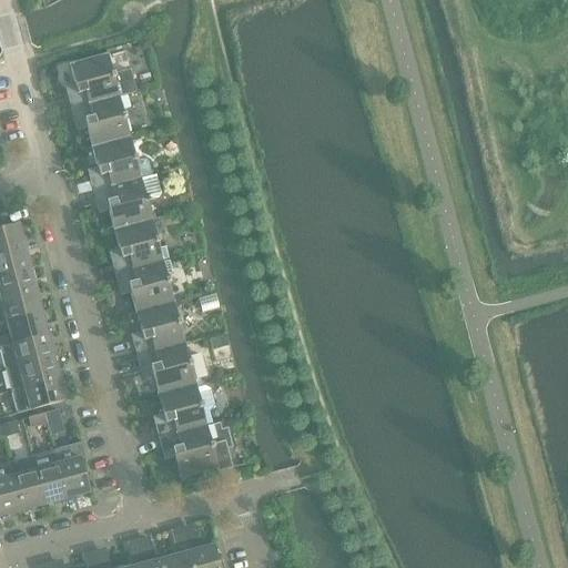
[(79,94),(82,107),(125,95),(125,94),(137,92),(131,70),(113,74),(109,56),(71,66),(75,85),(66,88),(68,98),(79,94)]
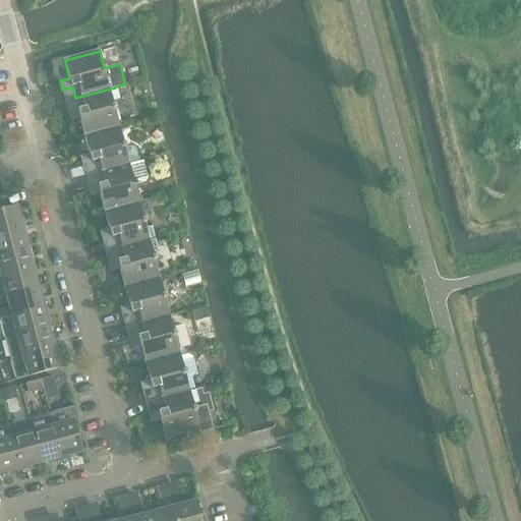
[(118,100),(115,88),(75,98),(78,110),(68,112),(70,121),(80,118),(84,136),(119,127),(113,101),(118,100)]
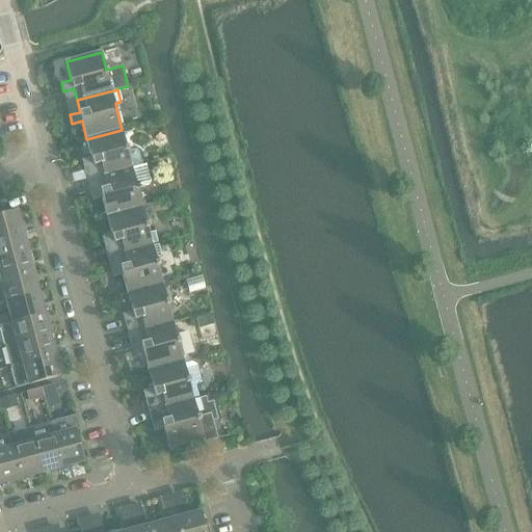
[(91,157),(82,160),(84,168),(94,165),(97,178),(132,168),(142,165),(138,152),(134,150),(128,152),(122,130),(86,139),(91,157)]
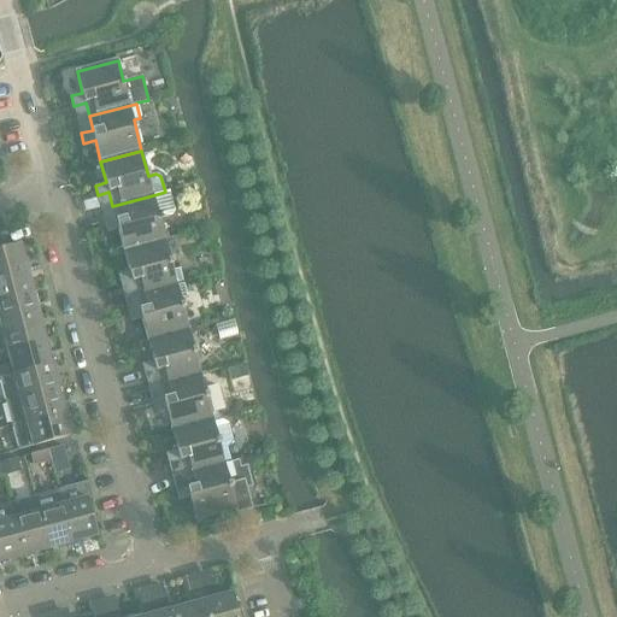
[(180,159),(184,166),(191,162),(186,156),(180,159)]
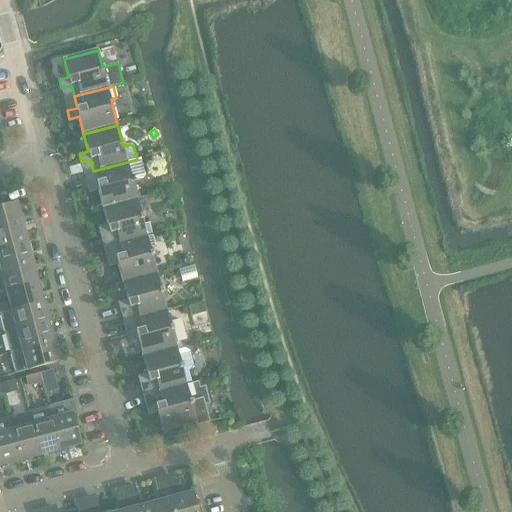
[(98,190),(103,208),(137,199),(133,182),(143,179),(145,175),(140,159),(127,162),(93,171),(96,182),(87,185),(89,193),(98,190)]
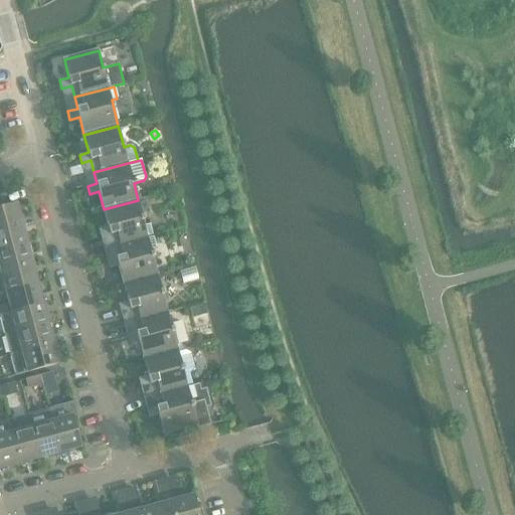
[(145,225),(138,200),(104,209),(109,226),(99,229),(102,237),(111,235),(114,246),(153,236),(150,224),(145,225)]
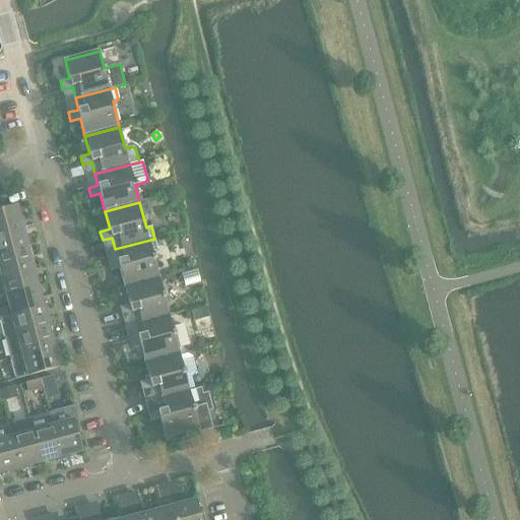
[(0,204),(0,233),(24,226),(22,221),(21,222),(17,206),(1,210),(0,204)]
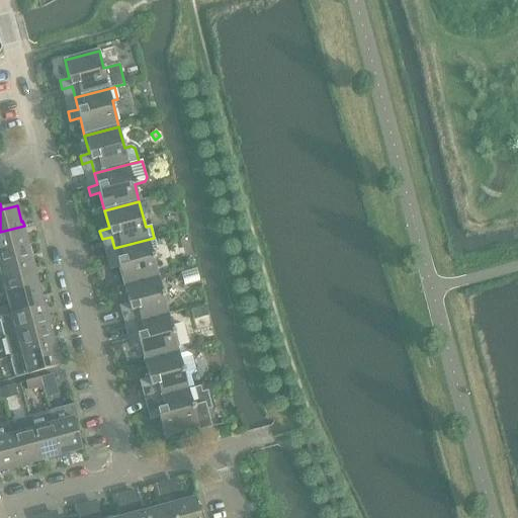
[(25,230),(24,226),(0,232),(0,253),(27,246),(23,231),(25,230)]
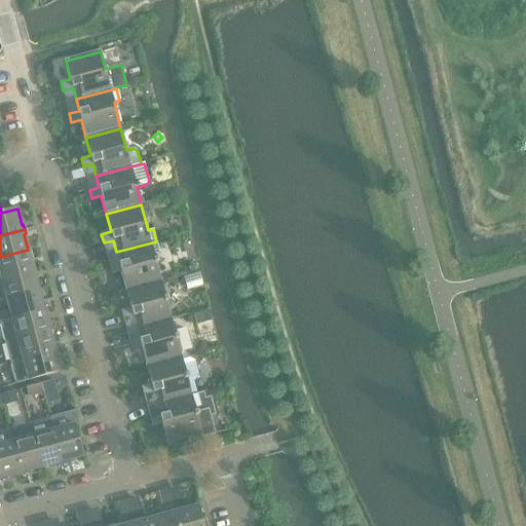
[(160,254),(156,241),(116,252),(119,263),(110,266),(112,274),(121,272),(126,290),(166,279),(165,275),(159,274),(154,255),(160,254)]
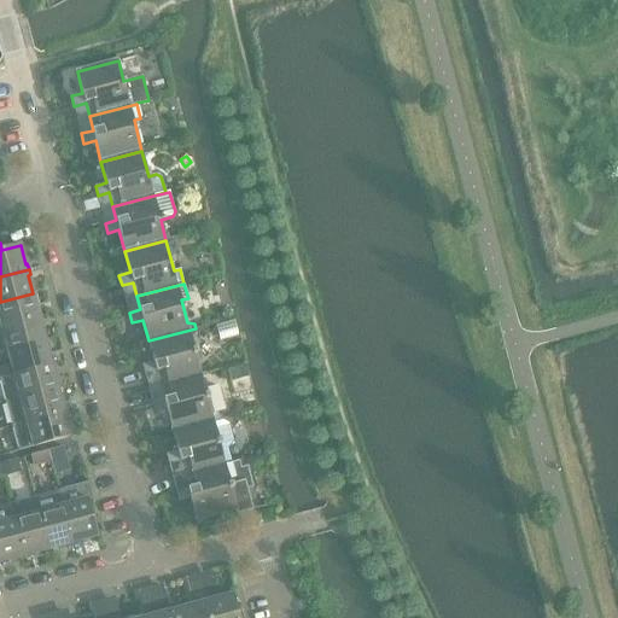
[(38,312),(33,293),(0,302),(0,327),(41,316),(40,312),(38,312)]
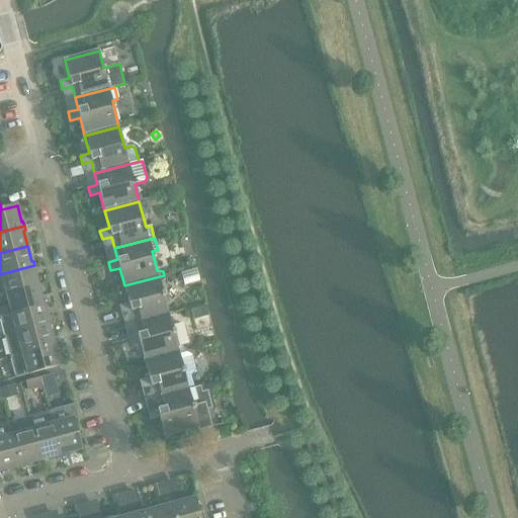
[(0,296),(6,294),(38,285),(34,270),(35,270),(34,265),(0,274),(0,296)]
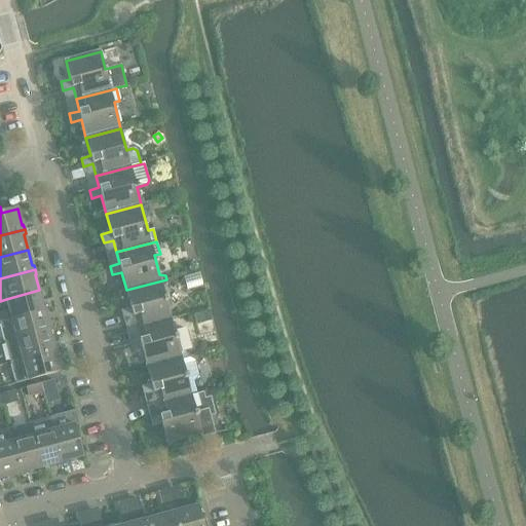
[(134,316),(137,328),(172,318),(162,287),(167,282),(166,279),(126,290),(130,308),(121,310),(123,318),(134,316)]
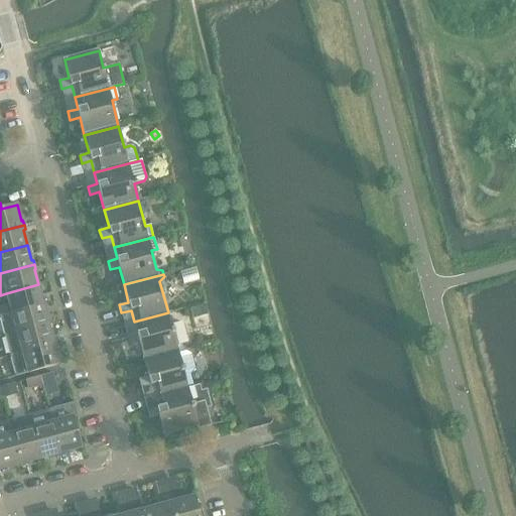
[(0,306),(0,315),(45,304),(43,299),(42,299),(38,284),(6,293),(9,304),(0,306)]
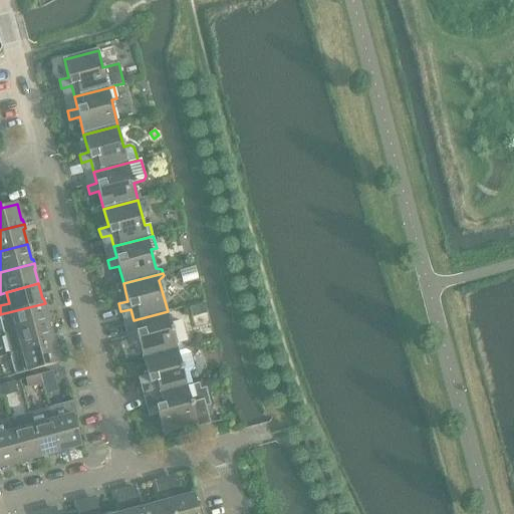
[(46,307),(45,303),(0,314),(0,317),(5,334),(48,323),(44,308),(46,307)]
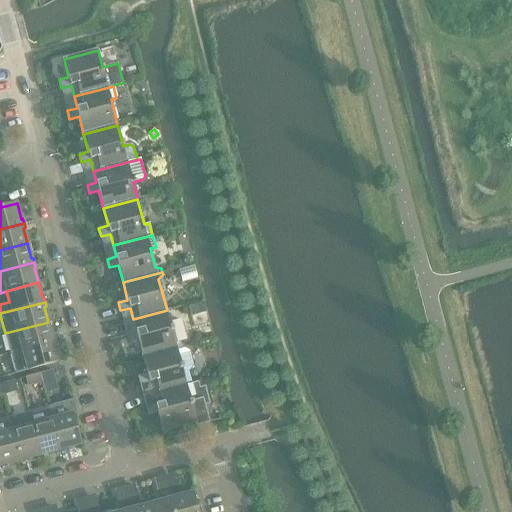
[(138,339),(142,356),(181,346),(180,342),(183,341),(186,336),(182,322),(177,319),(170,321),(167,310),(133,319),(136,331),(126,333),(128,341),(138,339)]
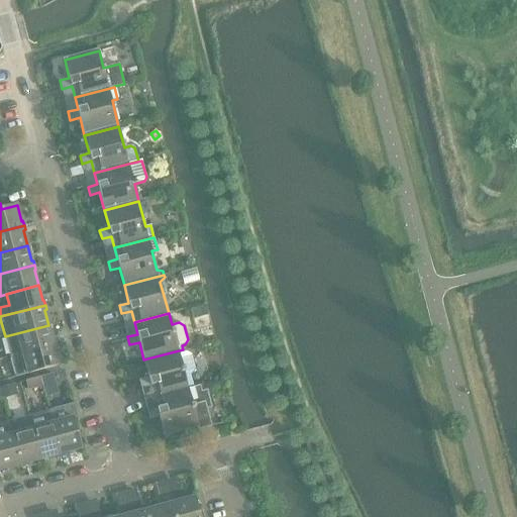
[(53,340),(48,325),(5,336),(10,356),(56,344),(55,339),(53,340)]
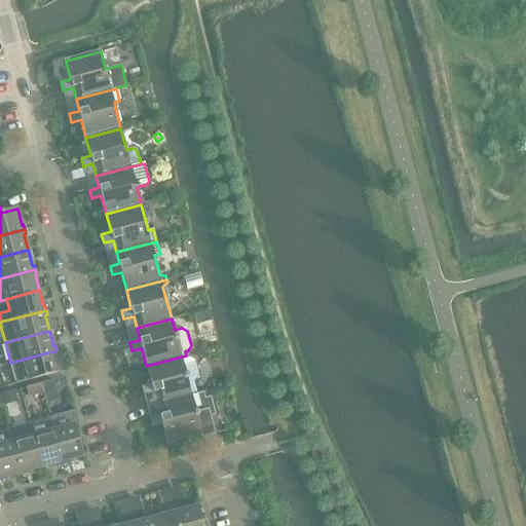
[(58,355),(57,350),(10,363),(15,384),(61,372),(57,355),(58,355)]
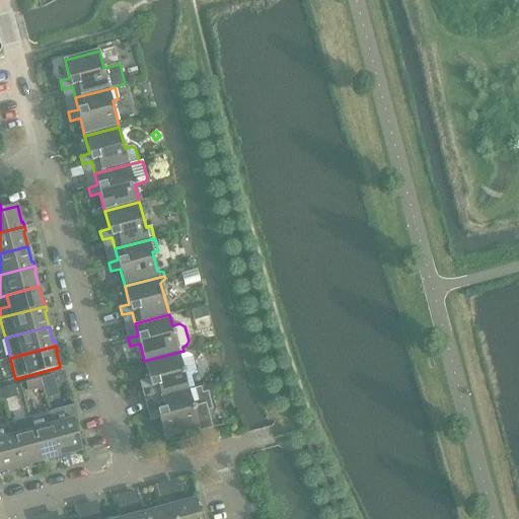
[(151,387),(154,399),(195,388),(192,376),(196,370),(192,356),(187,353),(184,354),(183,351),(144,361),(149,379),(140,381),(142,390),(151,387)]
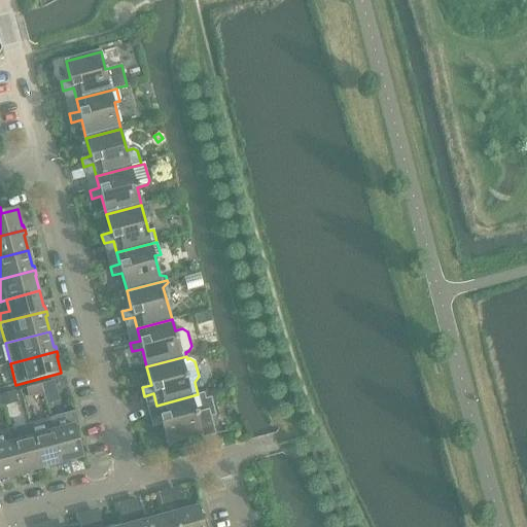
[(53,381),(40,384),(43,393),(43,395),(44,394),(45,399),(57,396),(53,381)]
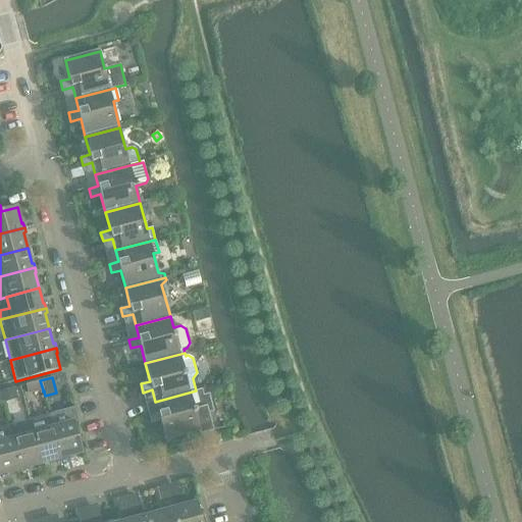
[(28,395),(43,389),(40,380),(25,384),(28,395)]
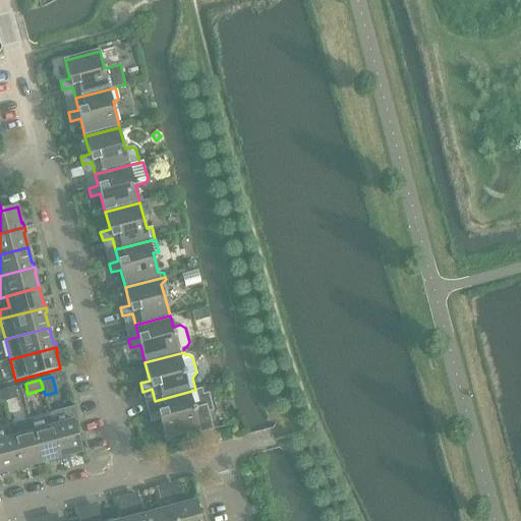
[(14,387),(0,390),(0,391),(3,402),(17,398),(14,387)]
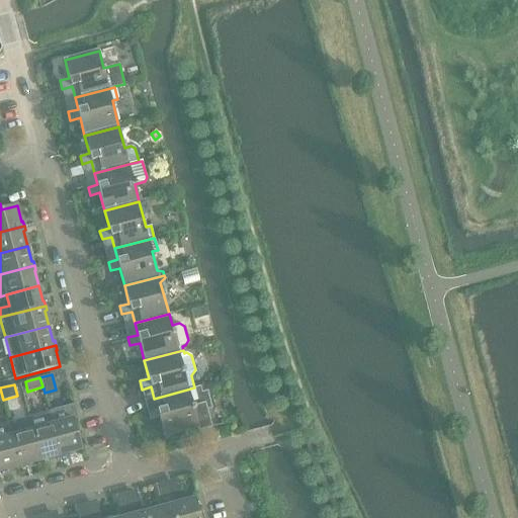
[(164,436),(197,428),(198,431),(206,429),(206,430),(212,428),(207,410),(212,409),(208,391),(202,392),(201,386),(194,389),(194,387),(154,399),(157,410),(148,412),(150,421),(159,418),(164,436)]
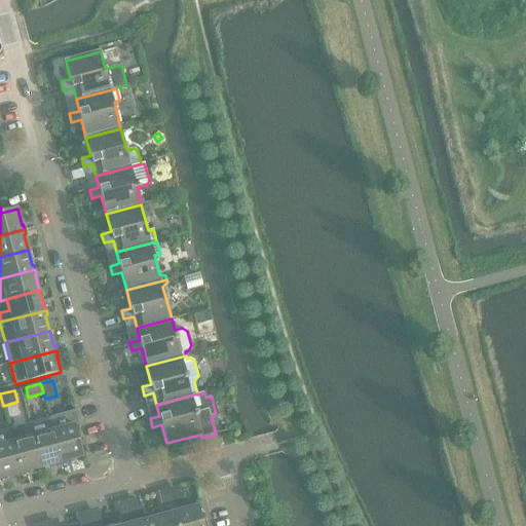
[(75,411),(49,418),(63,464),(67,463),(67,461),(83,457),(74,426),(78,425),(75,411)]
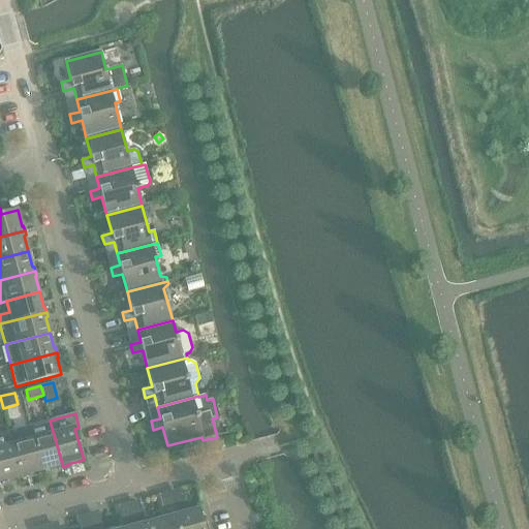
[(58,469),(63,467),(50,421),(30,426),(42,471),(57,467),(58,469)]
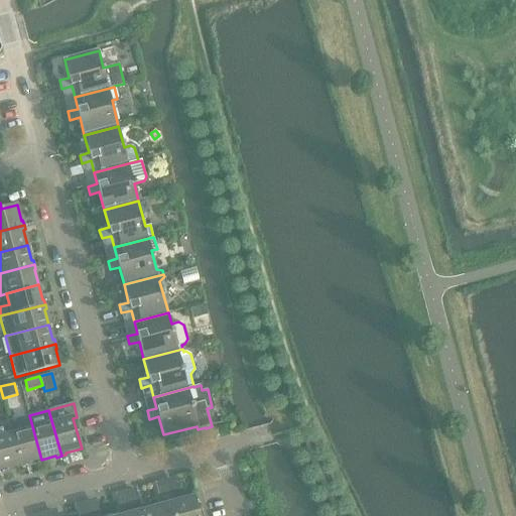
[(26,464),(41,460),(29,415),(9,421),(21,467),(26,466),(26,464)]
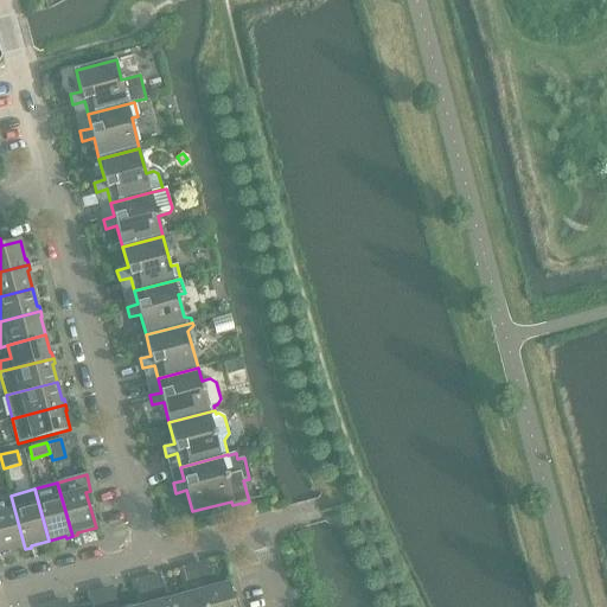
[(20,550),(25,549),(11,496),(0,498),(0,548),(1,554),(19,549),(20,550)]
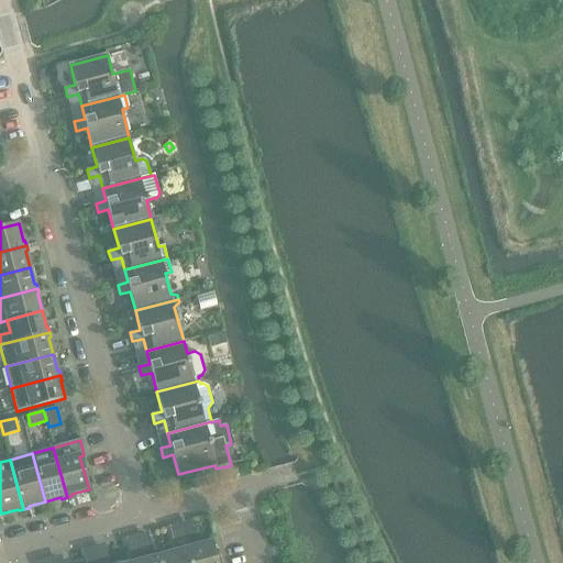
[(191,544),(186,547),(190,562),(217,562),(211,541),(191,547),(191,544)]
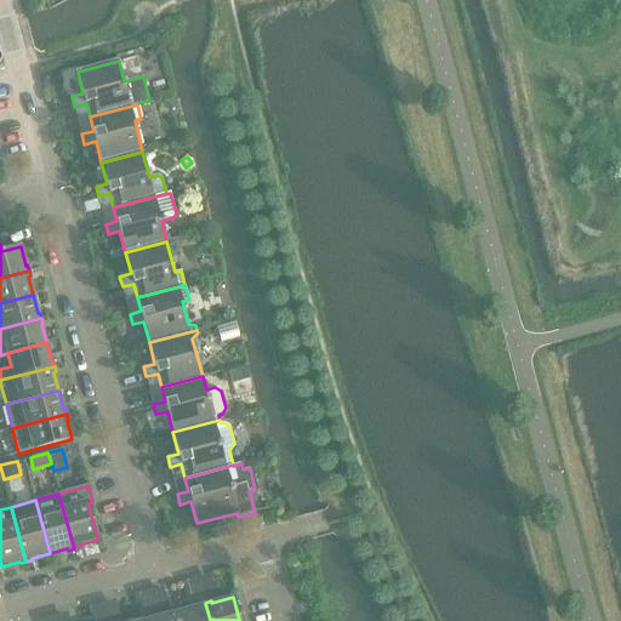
[(97,620),(124,620),(119,598),(93,604),(97,620)]
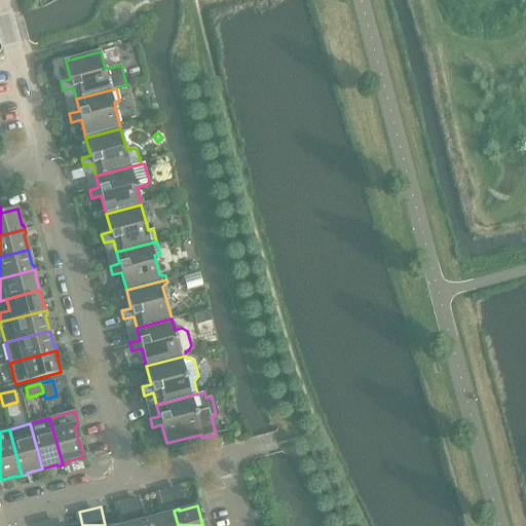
[(178,525),(174,511),(168,512),(170,514),(154,518),(156,525),(178,525)]
